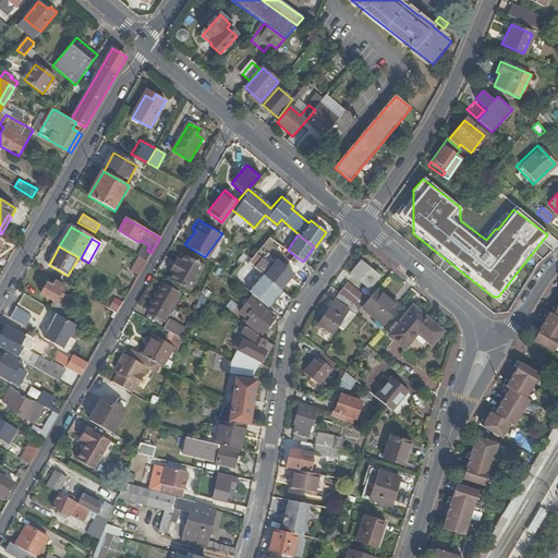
[(142,259),(146,263),(152,253),(147,251),(142,259)]
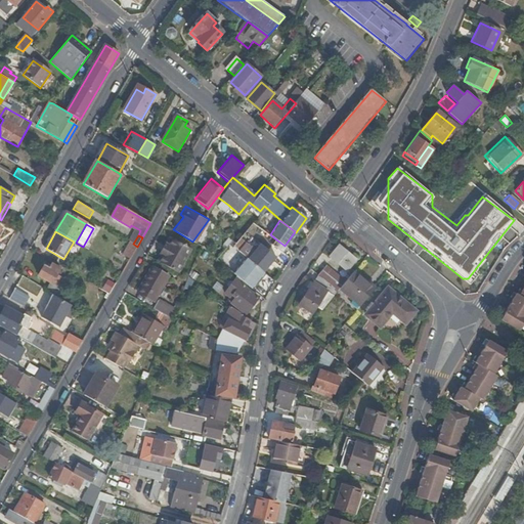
[(158,255),(160,256),(158,260),(175,270),(186,248),(169,238),(166,244),(164,243),(158,255)]
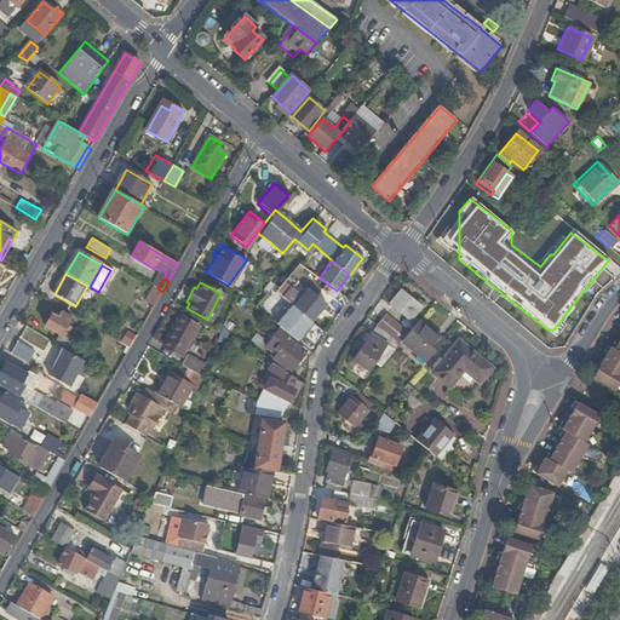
[(334,297),(338,292),(337,291),(327,283),(323,288),(334,297)]
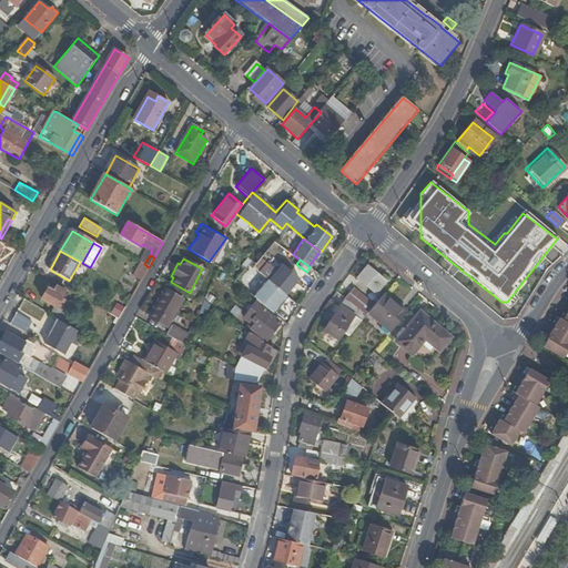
[(264,263),(259,270),(266,276),(284,292),(296,276),(282,263),(269,267),(264,263)]
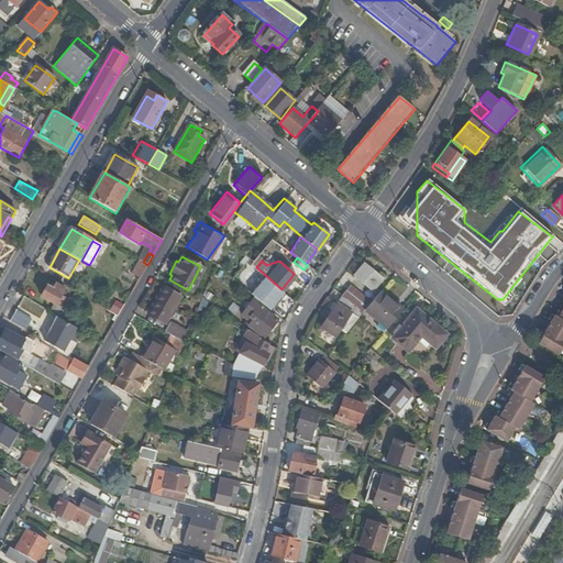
[(371,290),(382,278),(362,264),(352,275),(371,290)]
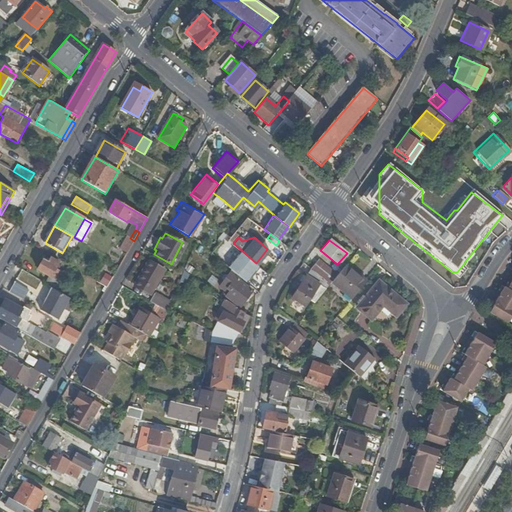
[(240,249),(227,265),(231,268),(239,275),(246,281),(258,266),(256,263),(240,249)]
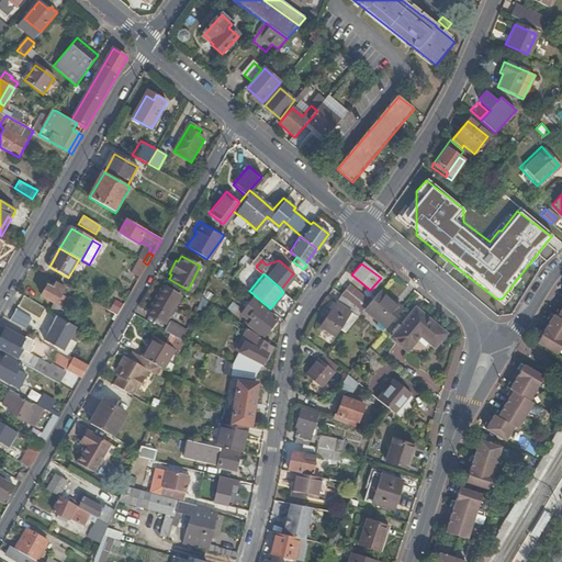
[(71,300),(63,295),(66,289),(56,283),(53,289),(48,285),(42,295),(66,310),(71,300)]
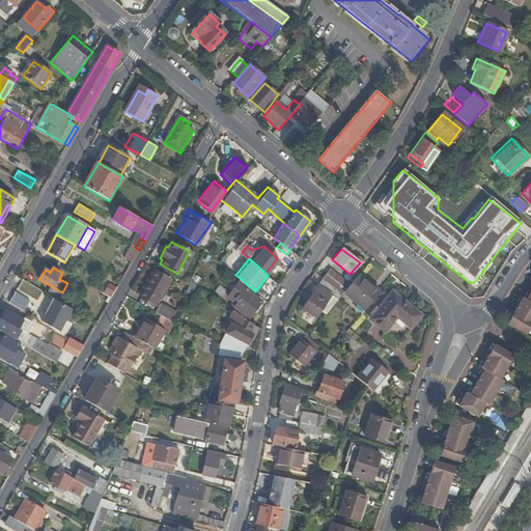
[(169,279),(152,269),(138,294),(155,304),(169,279)]
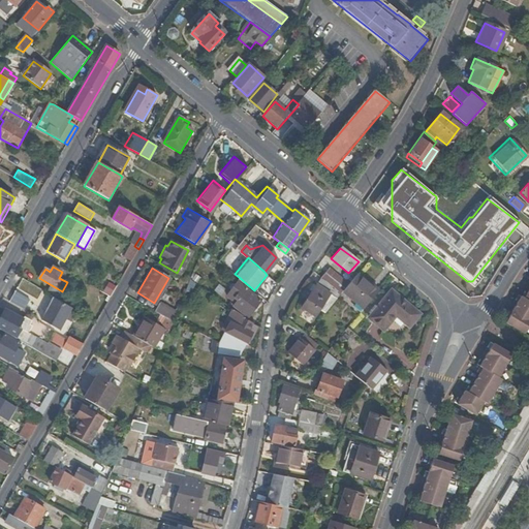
[(327,268),(319,277),(338,292),(339,293),(342,290),(347,283),(327,268)]
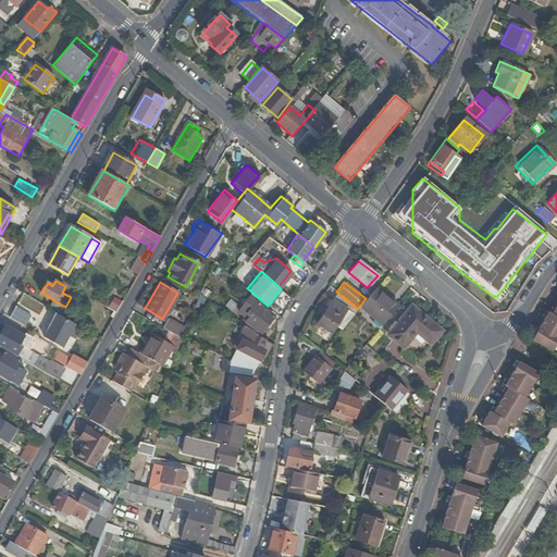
[(366,298),(360,306),(381,323),(394,307),(385,299),(387,296),(375,287),(366,298)]
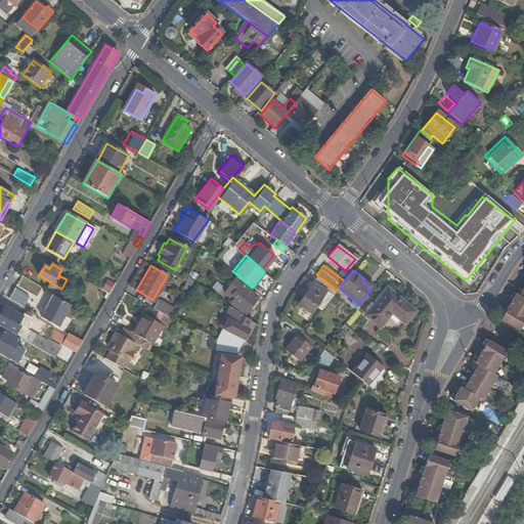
[(256,298),(242,286),(245,281),(236,274),(223,293),(231,299),(230,302),(244,312),(256,298)]
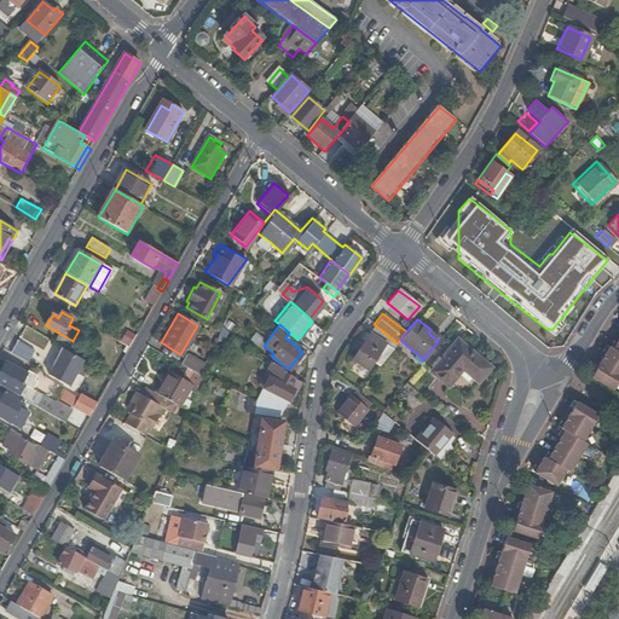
[(366,369),(371,362),(377,365),(395,342),(374,324),(351,359),(366,369)]
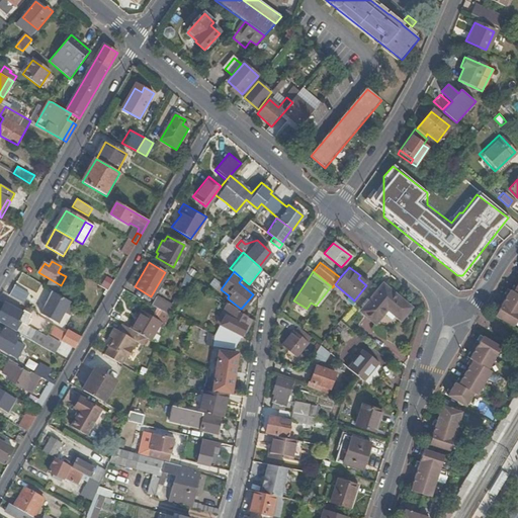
[(360,275),(358,278),(366,285),(369,282),(360,275)]
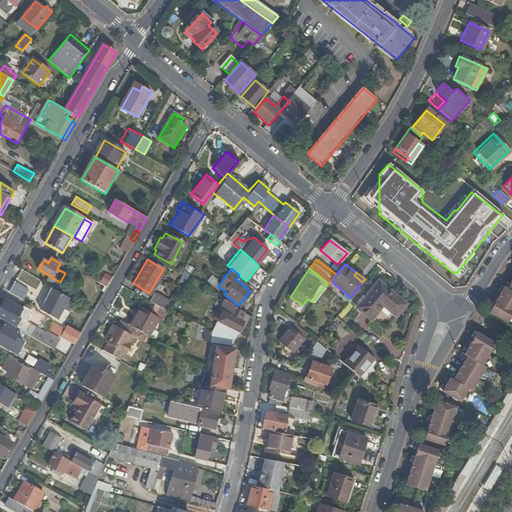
[(511,275),(510,274),(502,287),(511,292),(511,275)]
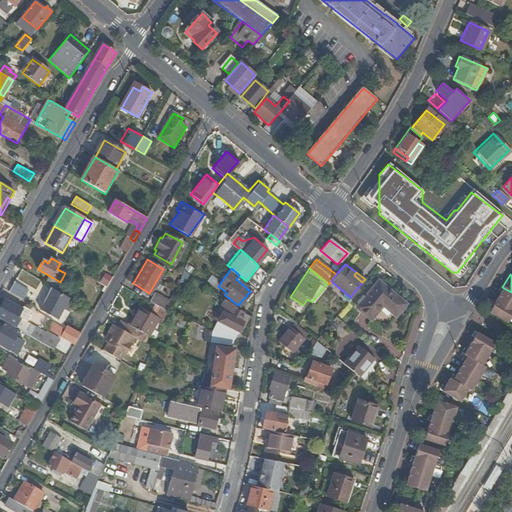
[(355,306),(369,316),(380,302),(394,313),(403,302),(376,280),(355,306)]
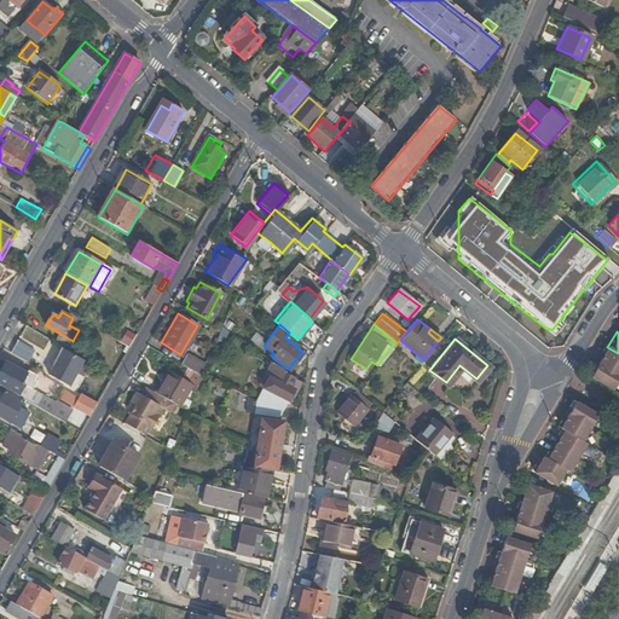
[(17,342),(12,352),(29,363),(34,352),(17,342)]
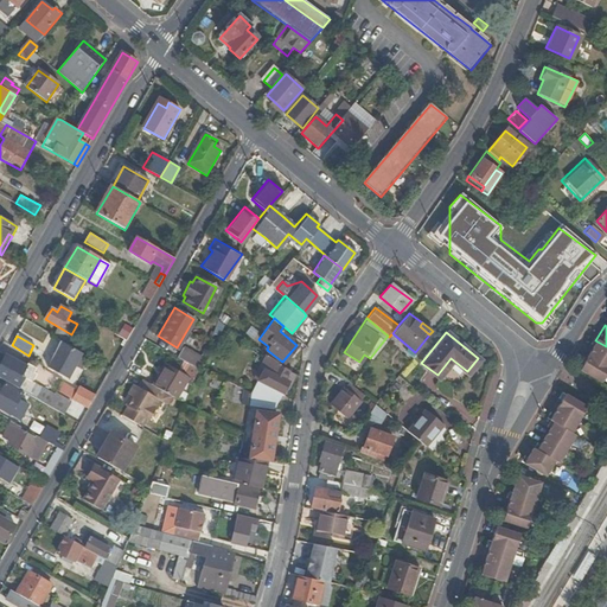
[(593,338),(585,352),(606,365),(606,346),(595,340),(593,338)]
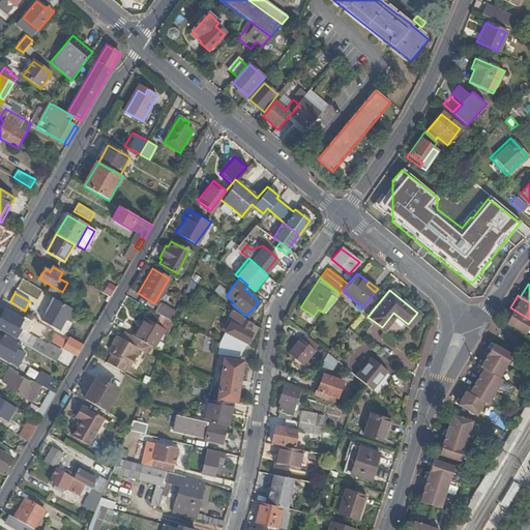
[(60,332),(71,308),(55,298),(49,310),(42,322),(46,323),(45,324),(60,332)]
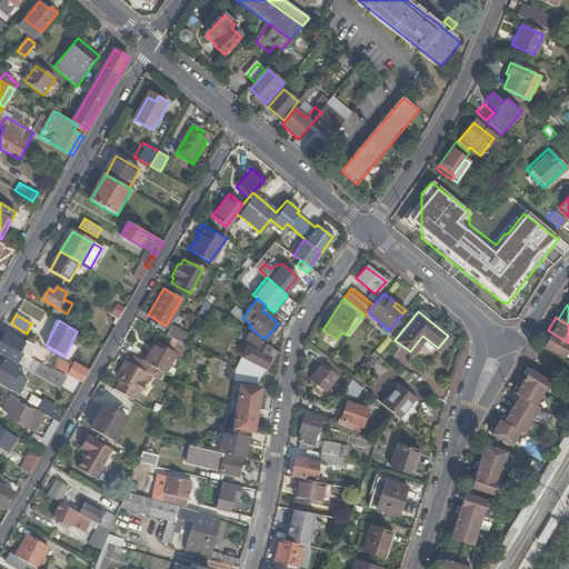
[(168,326),(163,333),(178,341),(183,345),(185,342),(187,336),(168,326)]
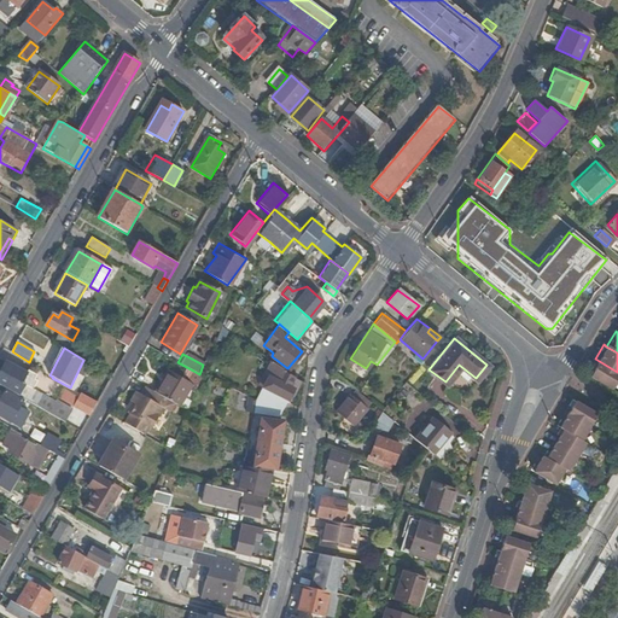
[(255,383),(260,386),(252,397),(254,397),(251,412),(274,415),(284,400),(296,380),(280,371),(283,367),(269,359),(255,383)]
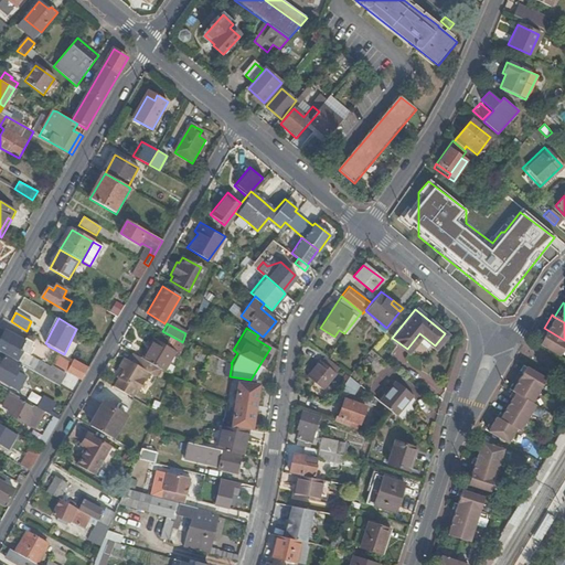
[(564,340),(544,328),(535,342),(556,354),(564,340)]
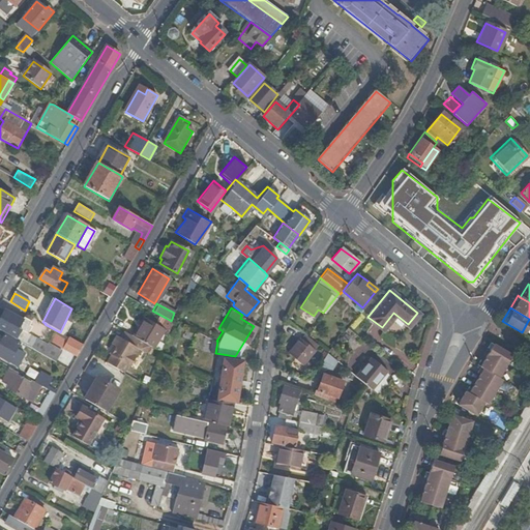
[(6,311),(0,320),(0,329),(57,363),(63,352),(50,345),(49,346),(29,334),(32,328),(30,326),(32,323),(25,319),(24,321),(6,311)]
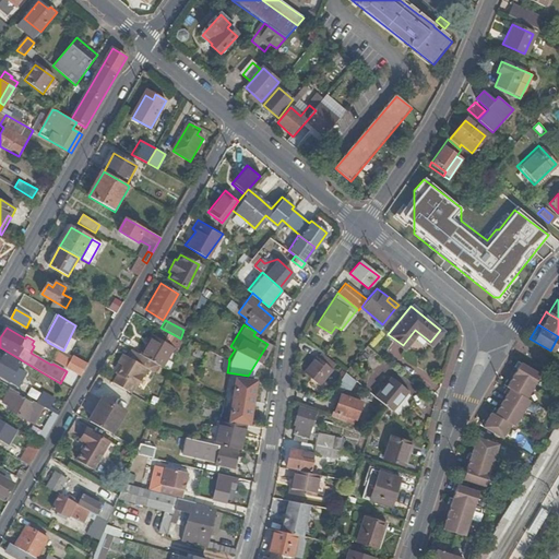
[(161,363),(170,346),(151,335),(141,352),(161,363)]
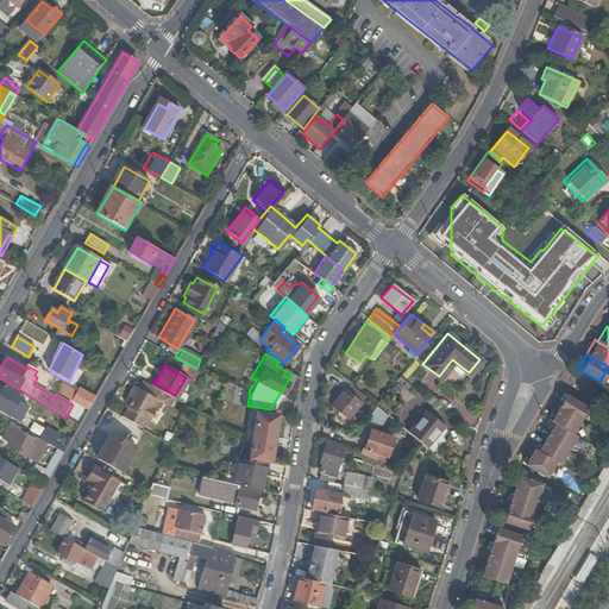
[(189,377),(188,378),(192,381),(196,369),(190,365),(184,375),(189,377)]
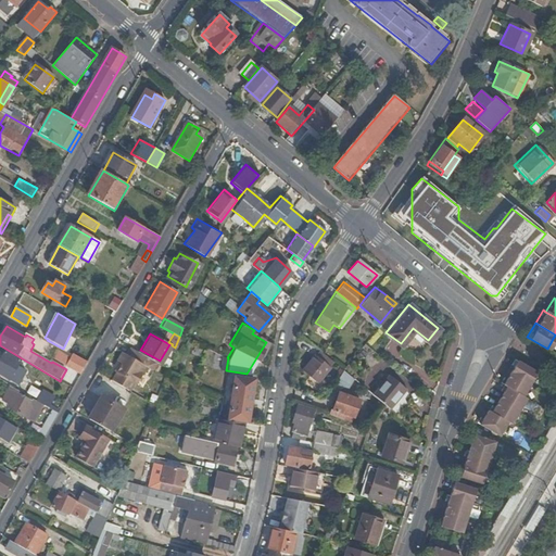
[(268,343),(266,342),(255,359),(257,361),(268,343)]
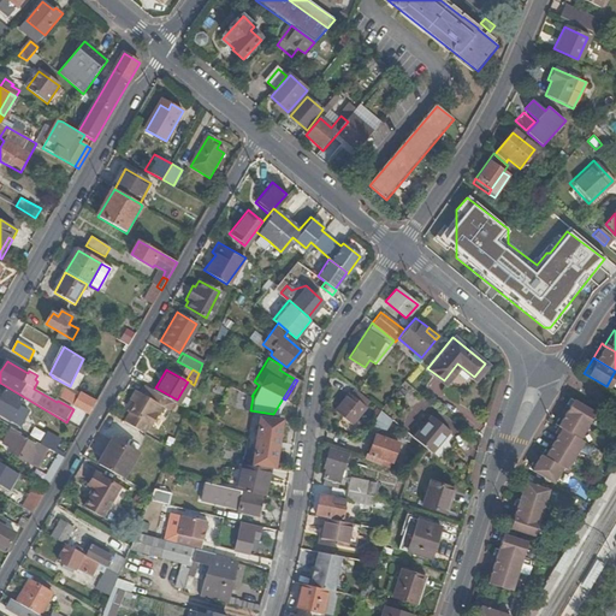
[(124,421),(142,431),(147,422),(149,424),(155,413),(154,413),(160,403),(169,408),(172,400),(143,384),(138,392),(134,389),(128,398),(134,402),(124,421)]
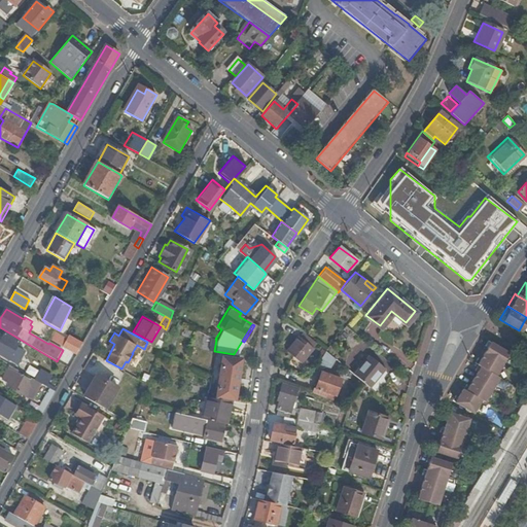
[(312,349),(311,348),(315,343),(304,332),(302,331),(286,351),(301,362),(312,349)]
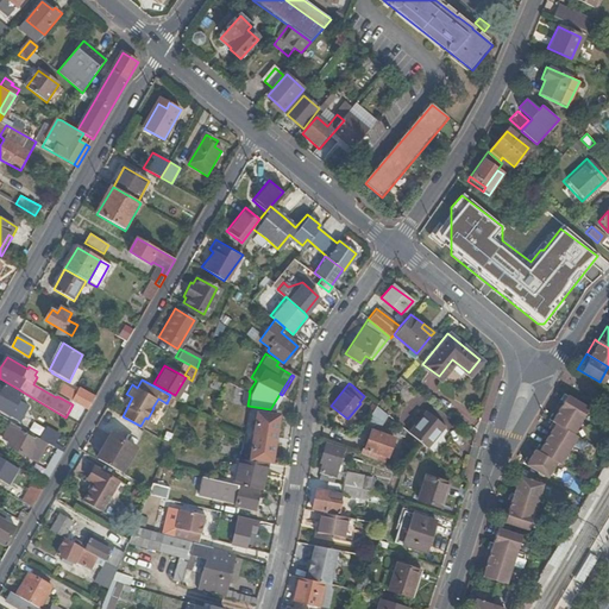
[(0,408),(11,415),(16,407),(20,410),(24,405),(23,395),(6,385),(0,395),(0,408)]
